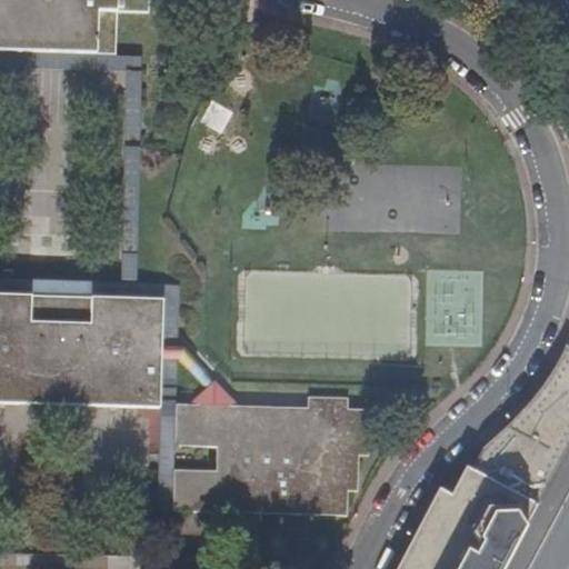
[(0,0),(0,50),(115,53),(117,11),(148,11),(148,0),(0,0)]
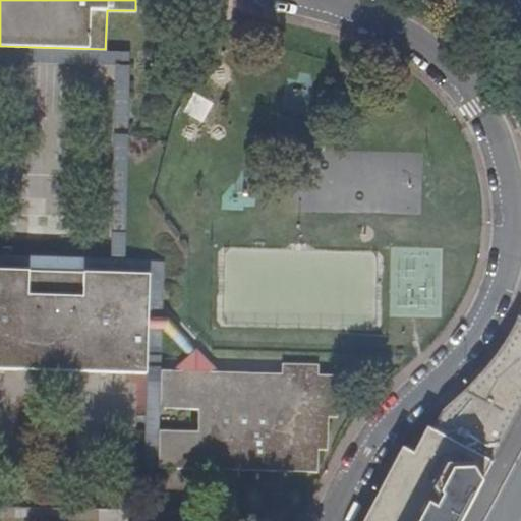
[(143,467),(158,467),(159,427),(159,405),(160,366),(281,370),(282,361),(282,356),(160,353),(163,258),(124,257),(128,135),(130,50),(105,49),(0,46),(0,61),(114,64),(109,257),(0,253),(0,269),(148,274),(146,372),(143,467)]
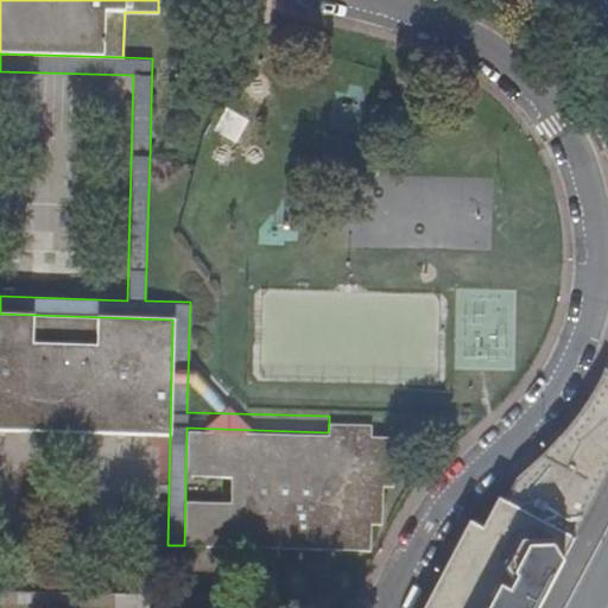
[(0,429),(170,435),(172,320),(0,314),(0,429)]
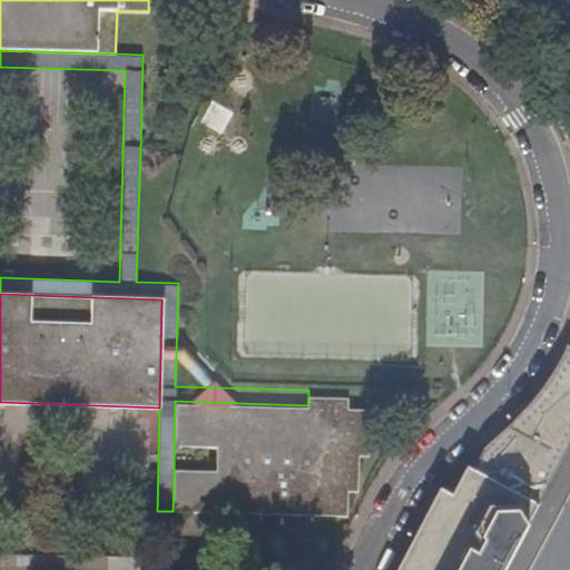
[(569,338),(562,356),(553,372),(542,390),(518,418),(501,435),(484,450),(473,471),(468,469),(453,497),(443,491),(401,569),(504,569),(513,553),(517,548),(541,503),(569,448),(569,338)]
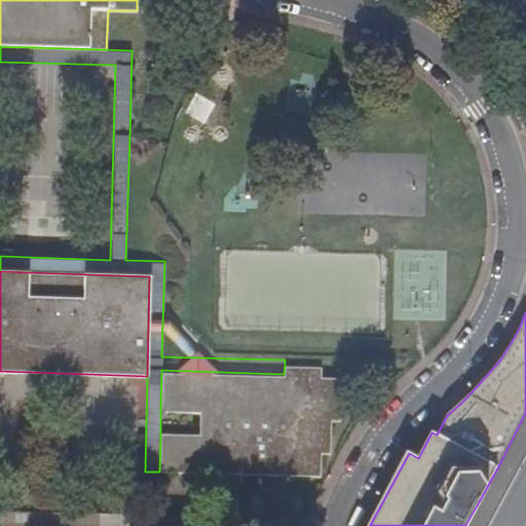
[(160,431),(159,472),(321,476),(322,453),(331,453),(332,420),(339,420),(341,377),(321,377),(322,366),(285,365),(284,374),(161,370),(160,409),(200,411),(199,434),(160,431)]
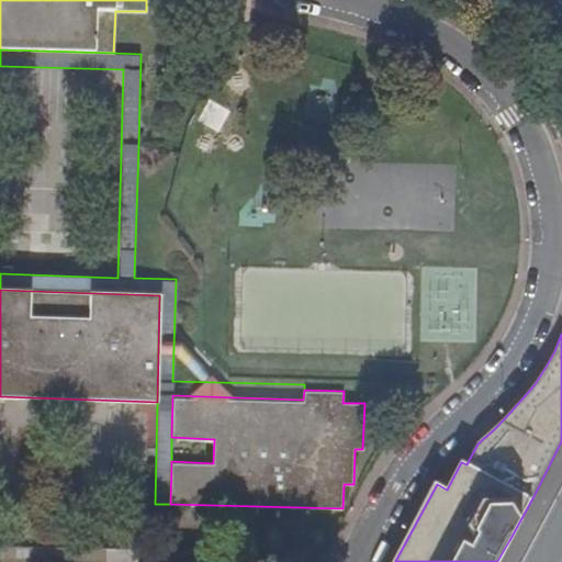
[(395,561),(437,484),(434,482),(391,561),(395,561)]
